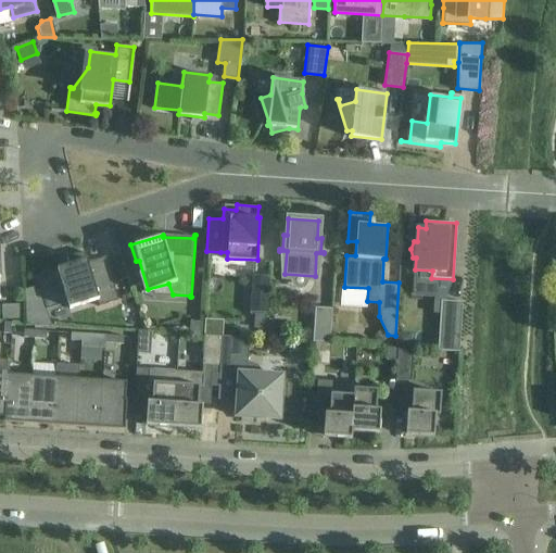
[(87,261),(84,250),(66,255),(70,264),(58,267),(58,268),(36,275),(47,308),(67,301),(70,306),(98,299),(99,304),(118,299),(105,255),(87,261)]
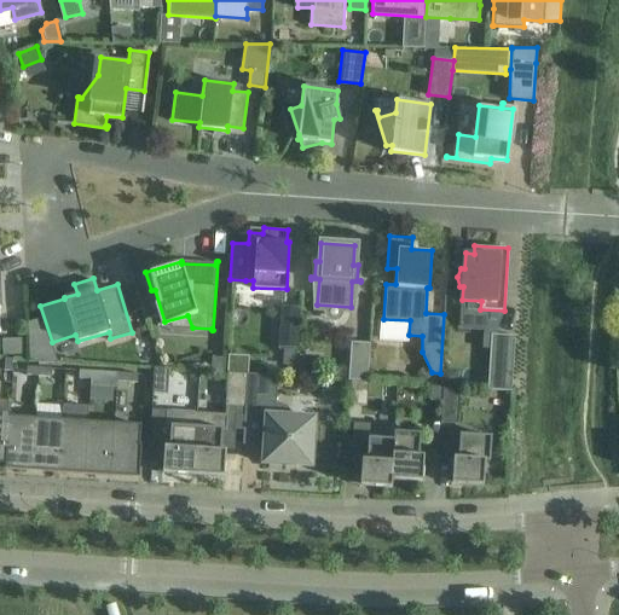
[(300,305),(281,303),(278,347),(298,348),(300,305)]
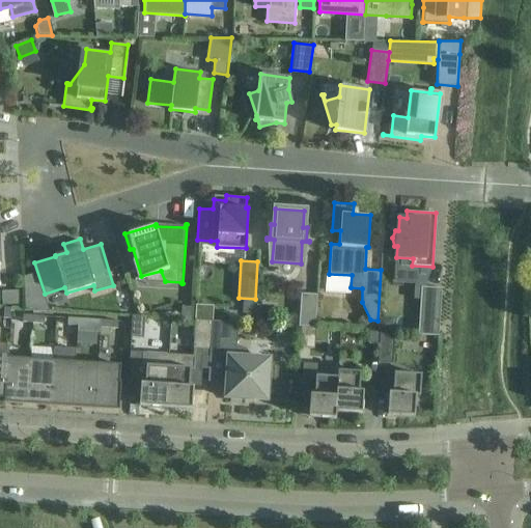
[(442,286),(421,285),(418,333),(439,334),(442,286)]
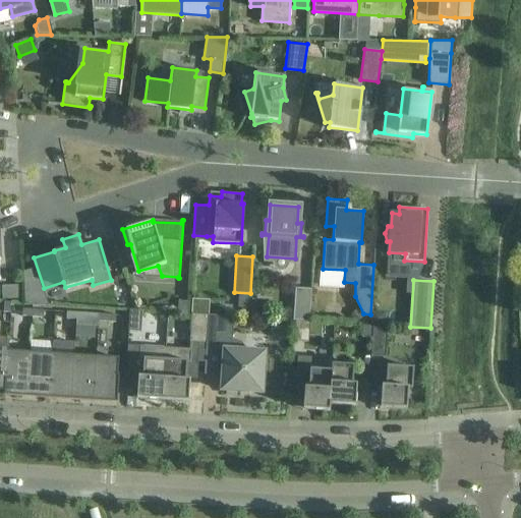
[(19,283),(2,284),(2,297),(20,297),(19,283)]
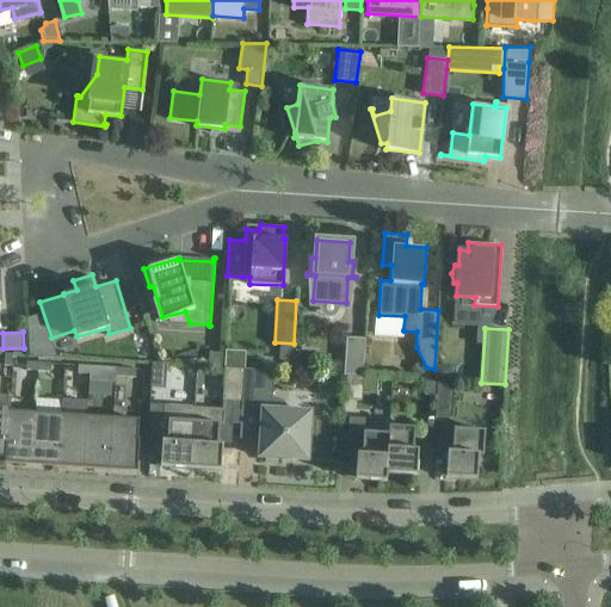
[(346,375),(363,376),(365,336),(346,335),(344,373),(345,373),(345,375),(346,375)]
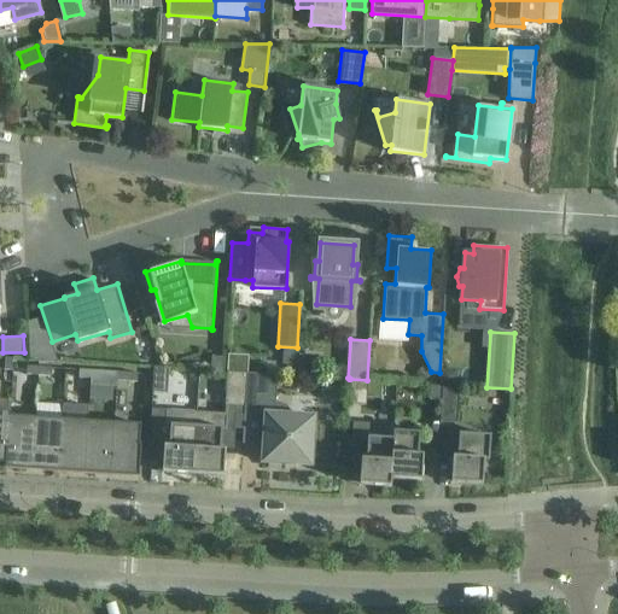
[(211,354),(210,369),(222,370),(223,355),(211,354)]
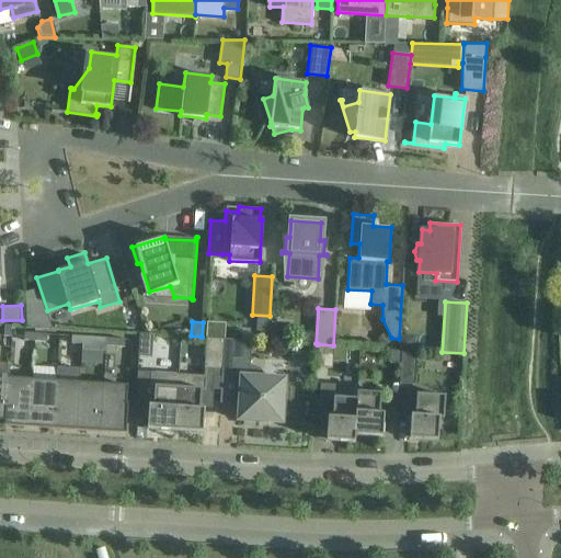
[(385,331),(377,338),(385,345),(391,339),(385,331)]
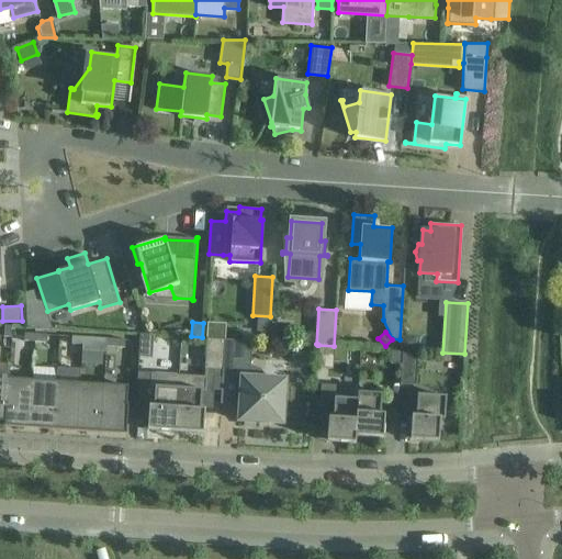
[(401,334),(400,348),(415,349),(416,335),(401,334)]
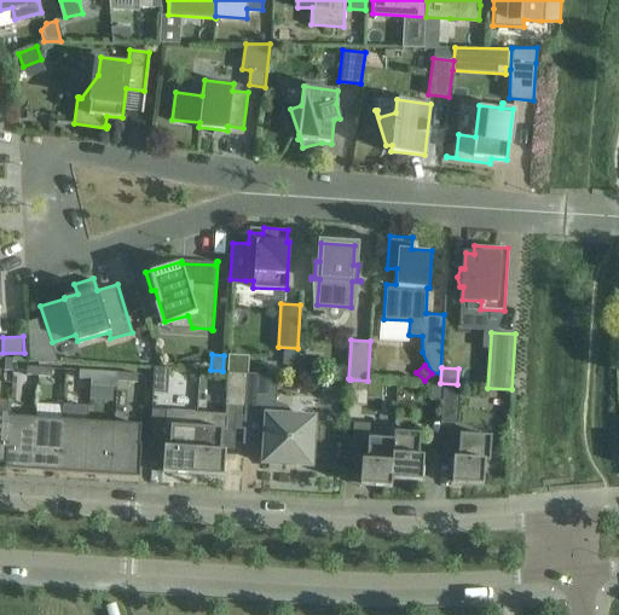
[(116,379),(117,375),(117,370),(91,369),(91,377),(91,383),(116,386),(116,379)]
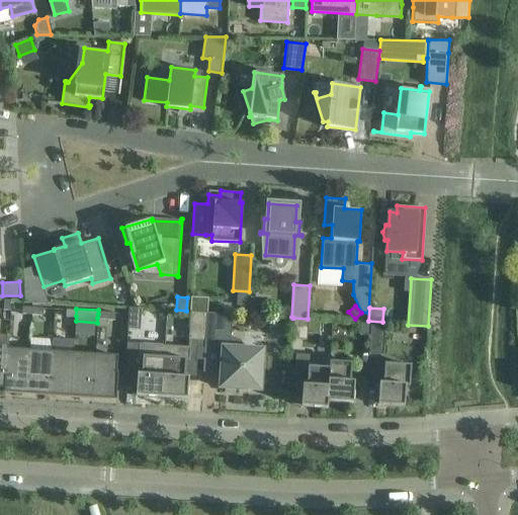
[(115,312),(98,310),(98,314),(97,318),(115,319),(115,312)]
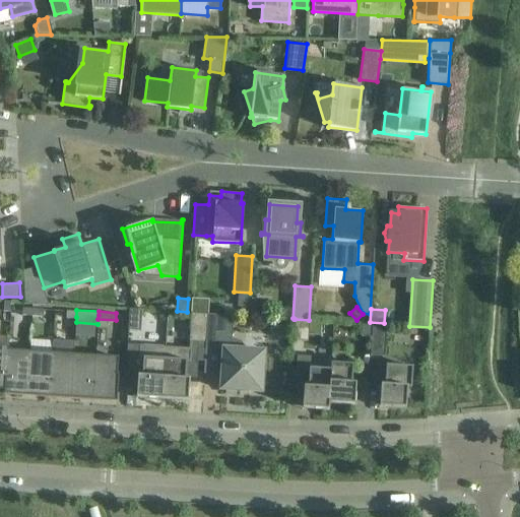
[(189,340),(205,341),(207,313),(191,312),(189,340)]
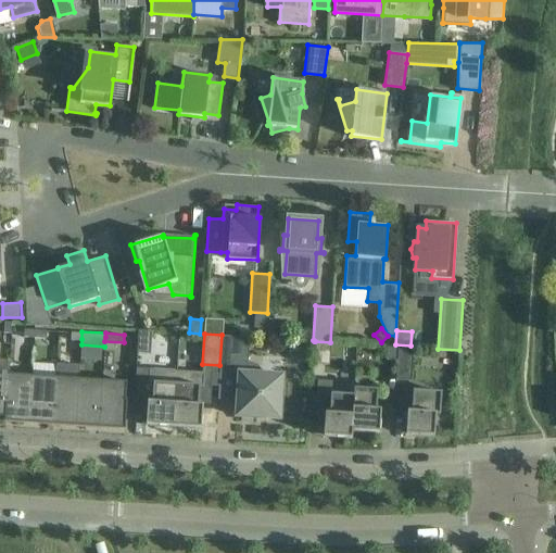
[(222,335),(219,365),(219,371),(239,372),(236,415),(279,417),(282,374),(262,373),(262,372),(262,371),(261,367),(260,365),(257,364),(255,362),(254,362),(252,361),(248,361),(250,337),(222,335)]
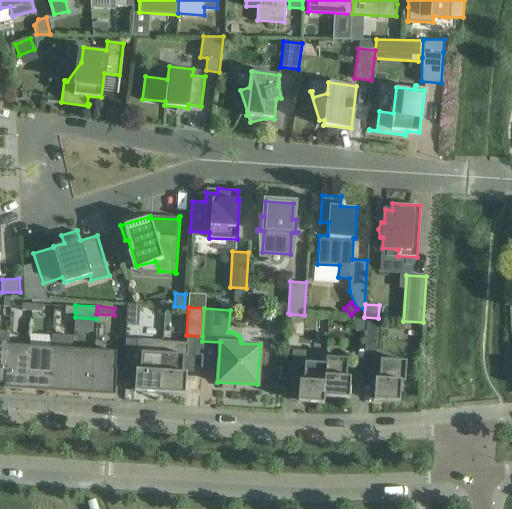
[(304,315),(290,314),(289,329),(289,333),(303,334),(304,315)]
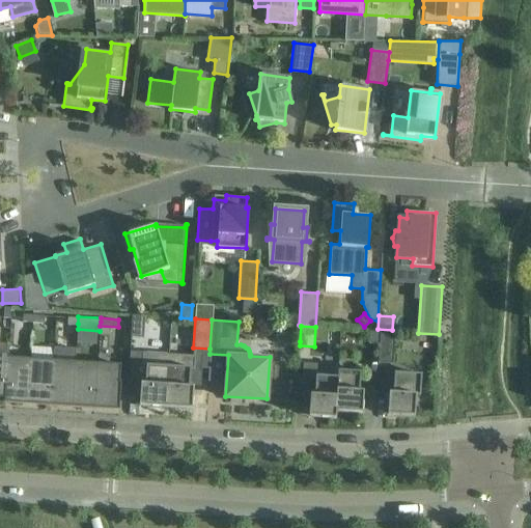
[(379,343),(378,361),(380,331),(369,330),(368,342),(379,343)]
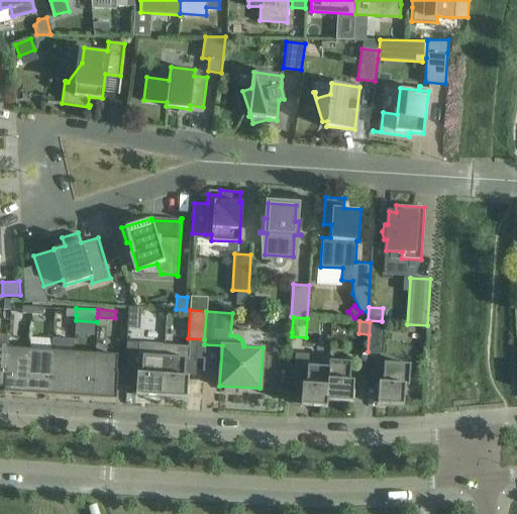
[(384,323),(370,322),(368,351),(382,352),(384,323)]
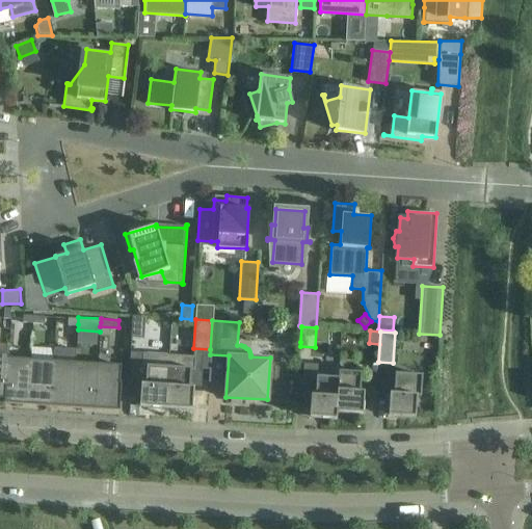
[(0,397),(5,397),(8,356),(9,342),(0,341),(0,397)]
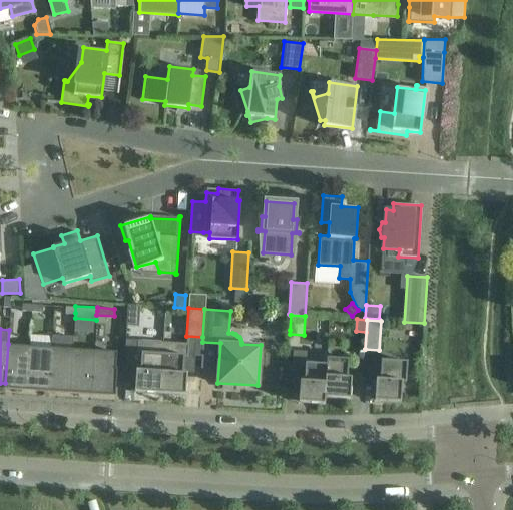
[(51,347),(48,390),(49,390),(57,390),(70,391),(73,349),(74,335),(52,334),(51,347)]
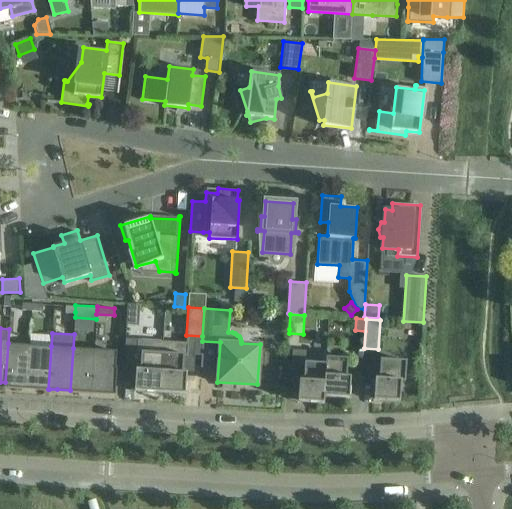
[(125,337),(123,369),(135,370),(134,391),(160,392),(163,340),(125,337)]
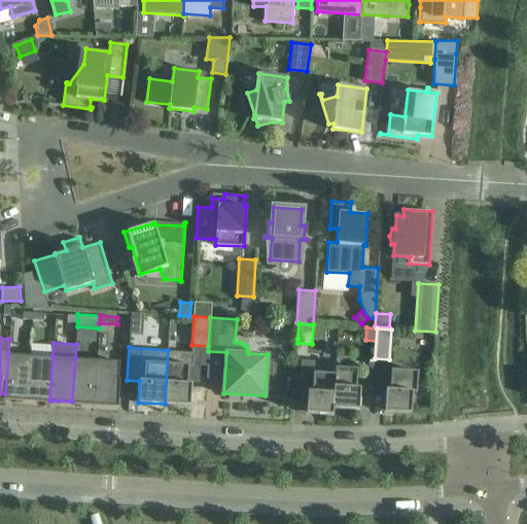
[(194,352),(168,350),(165,404),(190,406),(191,383),(187,383),(189,365),(194,365),(194,352)]
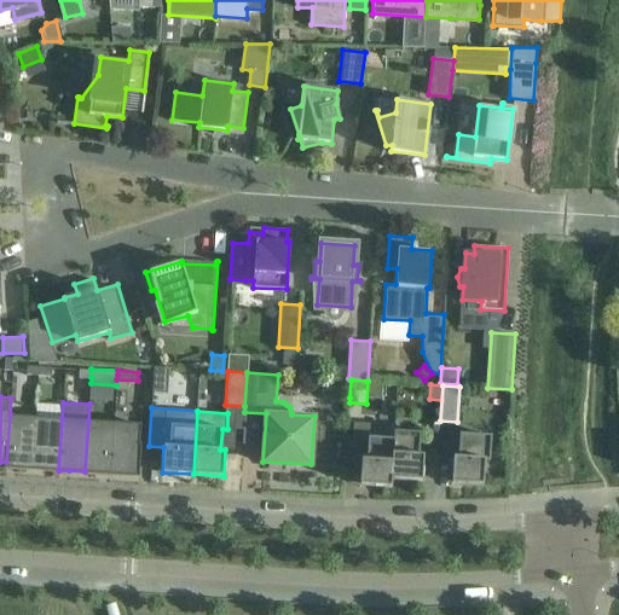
[(33,468),(36,417),(10,415),(6,462),(6,466),(17,466),(33,468)]
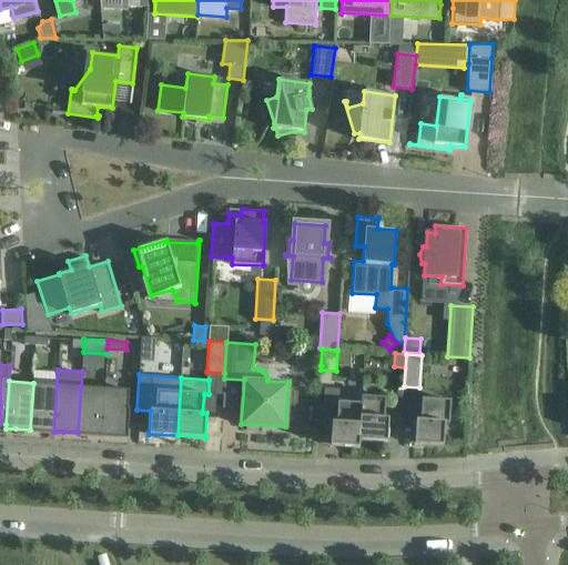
[(30,430),(53,432),(57,384),(33,383),(30,430)]
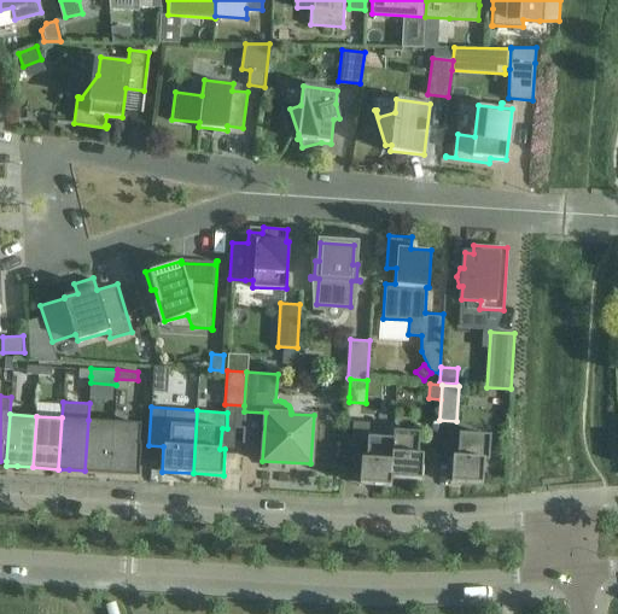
[(88,420),(85,471),(110,473),(114,421),(88,420)]
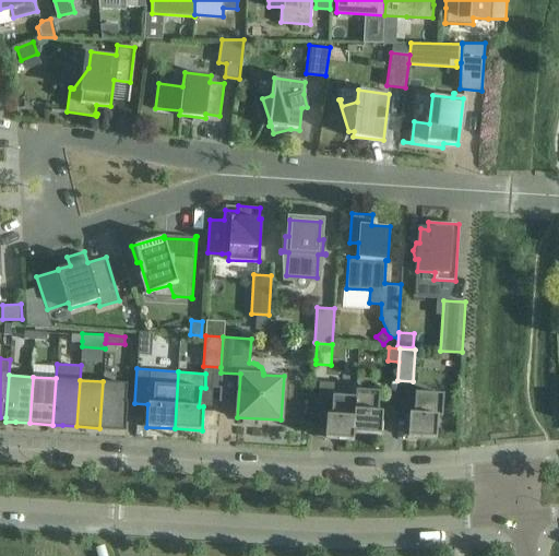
[(353,433),(356,389),(356,383),(318,380),(318,395),(332,397),(331,414),(326,414),(324,438),(353,440),(353,433)]
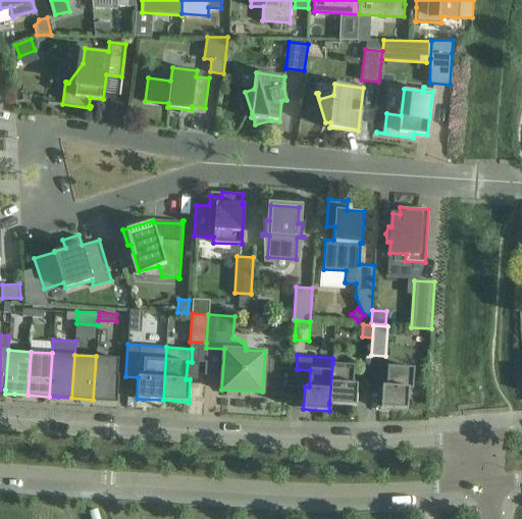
[(118,357),(96,356),(93,400),(116,401),(118,357)]
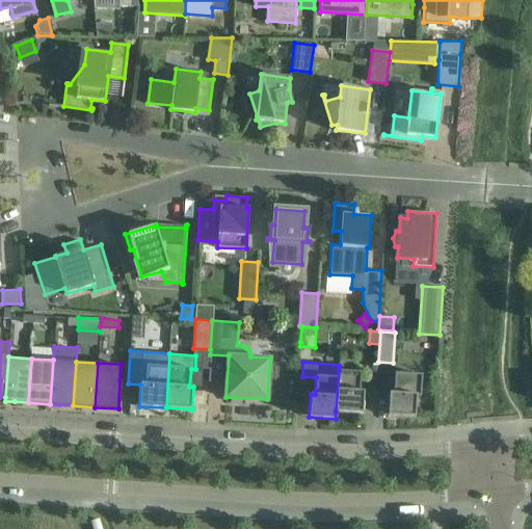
[(362,371),(339,370),(336,419),(337,419),(337,412),(363,414),(364,391),(360,391),(362,371)]
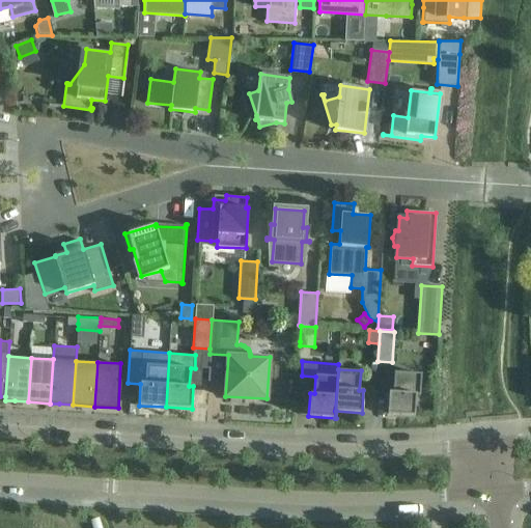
[(387,415),(414,416),(416,395),(420,395),(421,373),(394,371),(392,392),(388,392),(387,415)]
